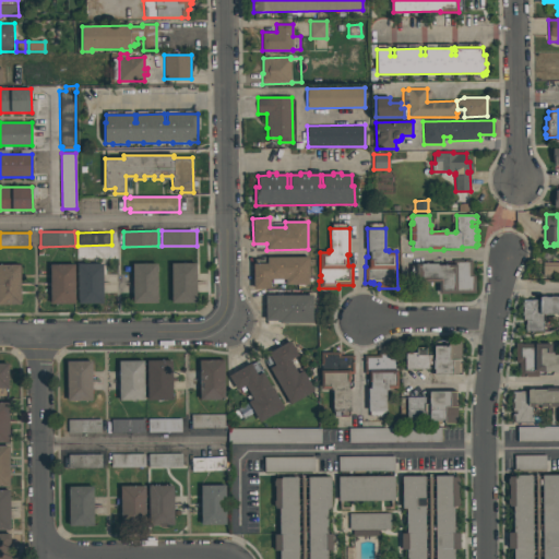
[(309,257),(309,285),(285,285),(285,280),(271,280),(271,288),(253,288),(253,263),(266,263),(266,258),(309,257)]
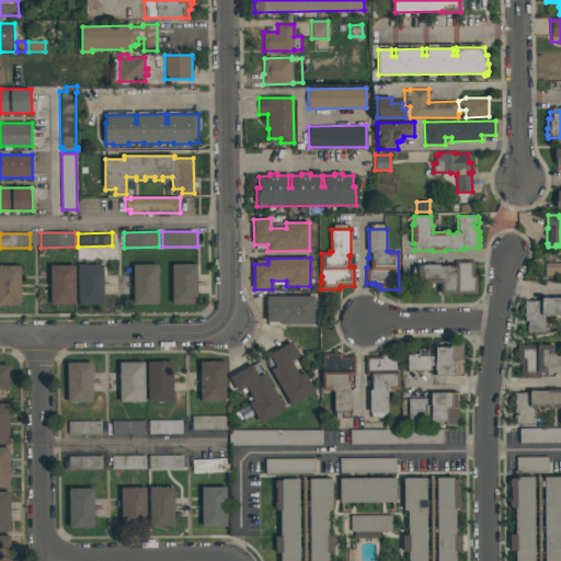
[(473,260),(473,275),(477,275),(477,295),(441,295),(441,283),(416,284),(416,267),(423,267),(423,265),(439,264),(439,266),(455,265),(455,261),(473,260)]
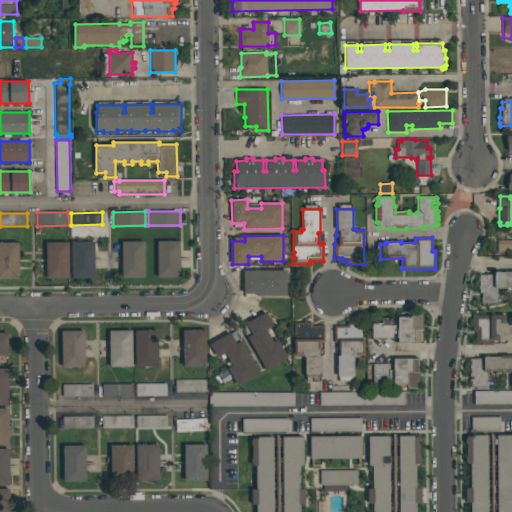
[(511,252),(497,252),(497,241),(511,240),(511,252)]
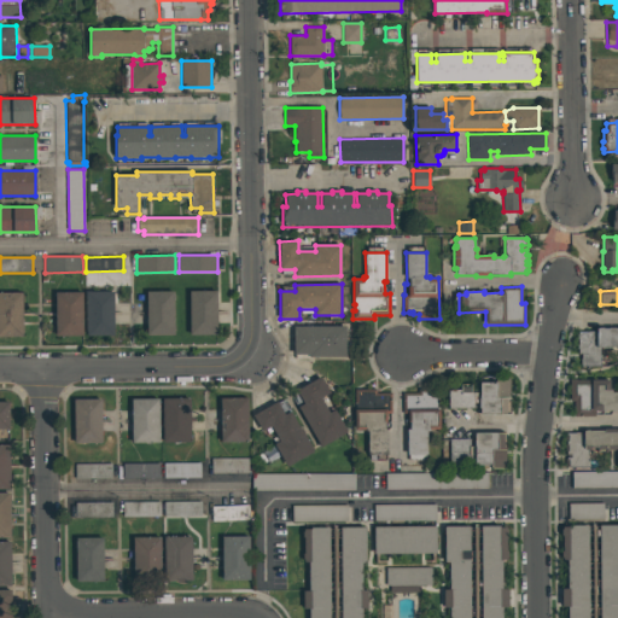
[(87,336),(86,291),(114,291),(115,334),(87,336)]
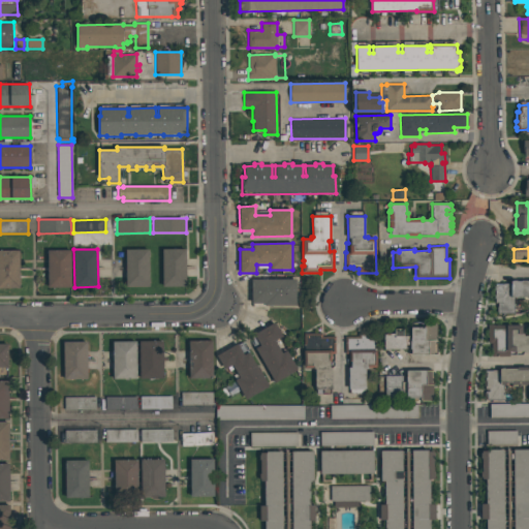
[(125,250),(149,249),(149,286),(126,287),(125,250)]
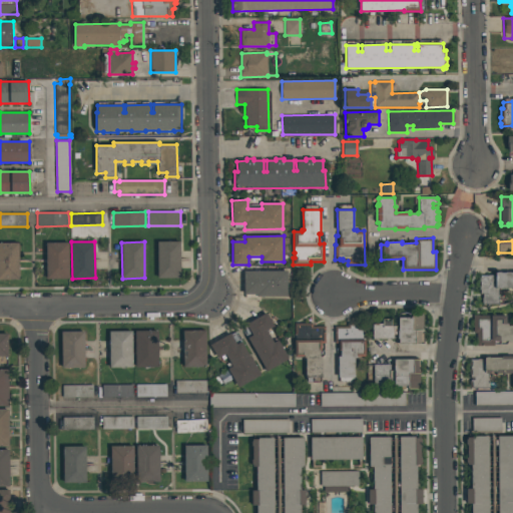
[(158,278),(157,241),(180,241),(180,278),(158,278)]
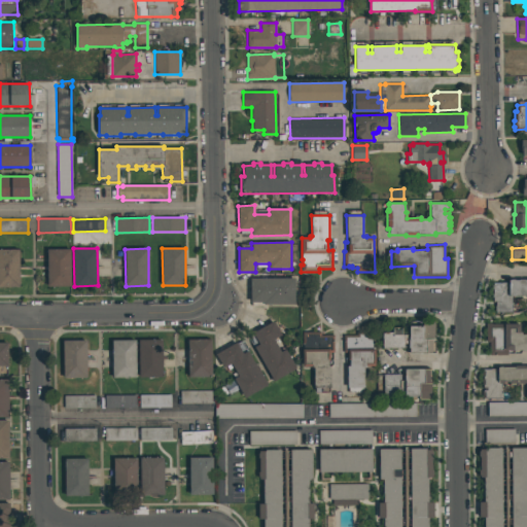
[(0,249),(20,249),(20,286),(0,286),(0,249)]
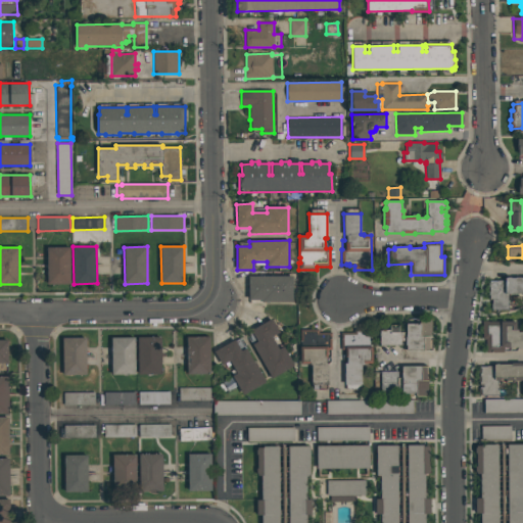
[(47,284),(47,247),(69,247),(69,284),(47,284)]
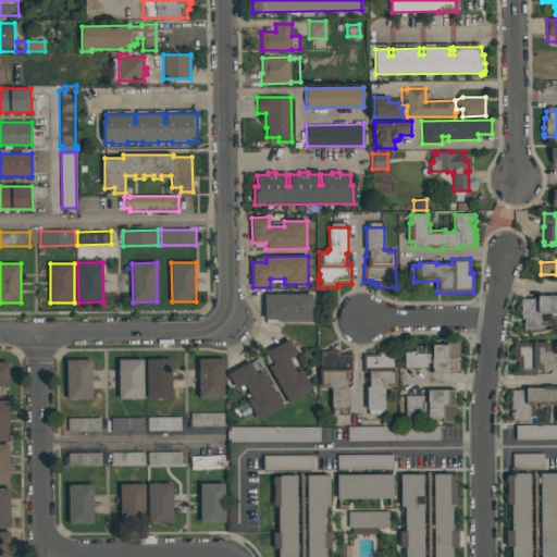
[(311,294),(311,322),(279,322),(279,320),(265,320),(265,294),(311,294)]
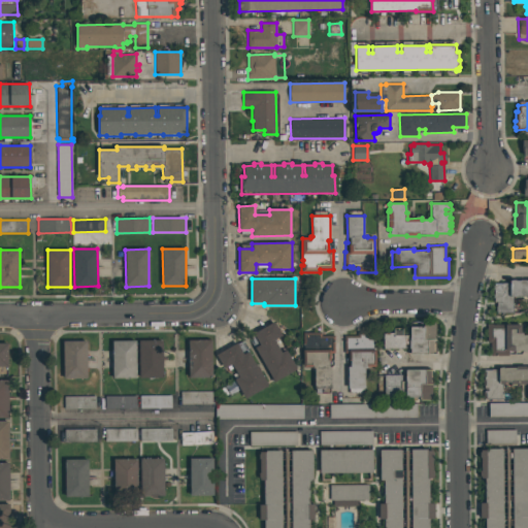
[(527,297),(513,297),(513,303),(514,303),(514,307),(513,307),(513,308),(514,308),(514,312),(513,312),(513,314),(503,314),(503,315),(500,315),(500,314),(496,314),(496,312),(496,306),(496,302),(494,302),(494,299),(493,299),(493,294),(494,294),(494,290),(493,290),(493,286),(494,286),(494,284),(502,284),(502,283),(507,283),(507,284),(509,284),(509,281),(512,281),(515,279),(515,281),(520,281),(520,279),(525,279),(525,281),(527,281),(527,279),(527,297)]
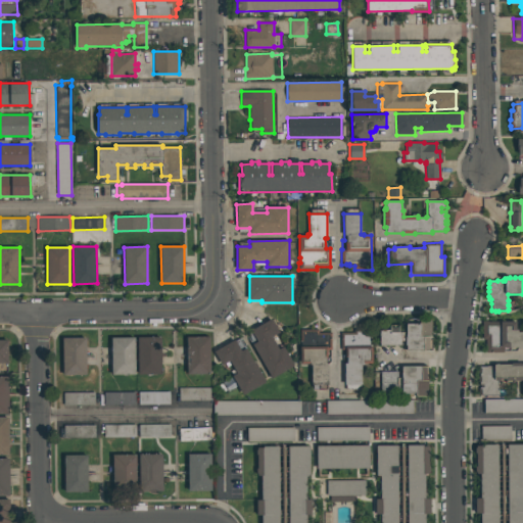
[(272,337),(279,349),(283,346),(294,365),(272,378),(270,375),(268,376),(263,368),(264,368),(257,358),(259,358),(252,345),(257,341),(250,331),(271,319),(280,332),(272,337)]
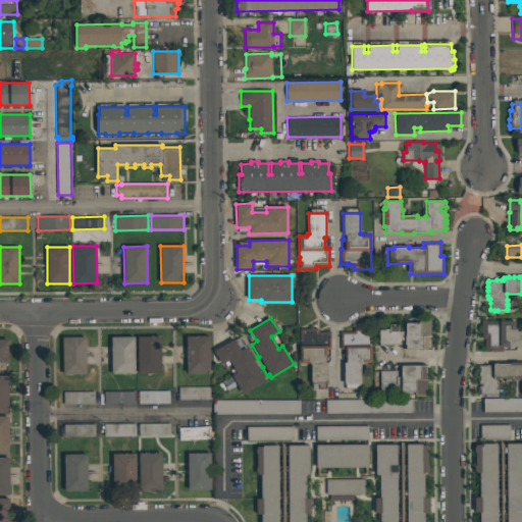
[(405,323),(419,323),(419,319),(430,319),(430,336),(428,336),(428,351),(406,351),(406,345),(405,345),(405,335),(405,323)]
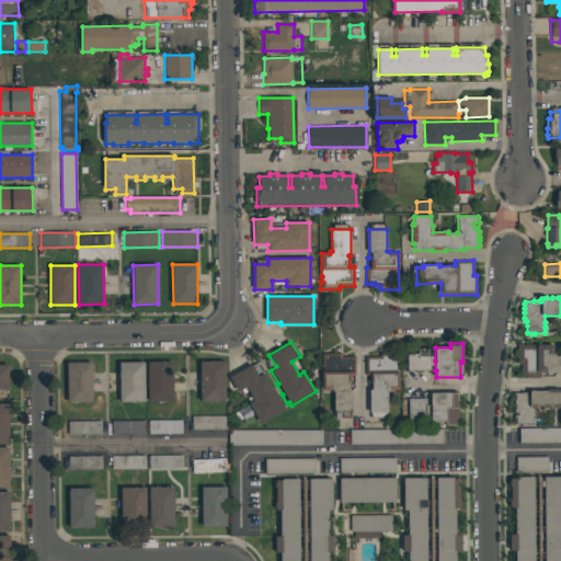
[(560,356),(560,374),(554,374),(546,374),(546,373),(540,373),(540,378),(528,378),(528,374),(526,374),(526,378),(521,378),(521,364),(517,364),(517,344),(523,344),(523,345),(553,345),(553,354),(556,354),(556,356),(560,356)]
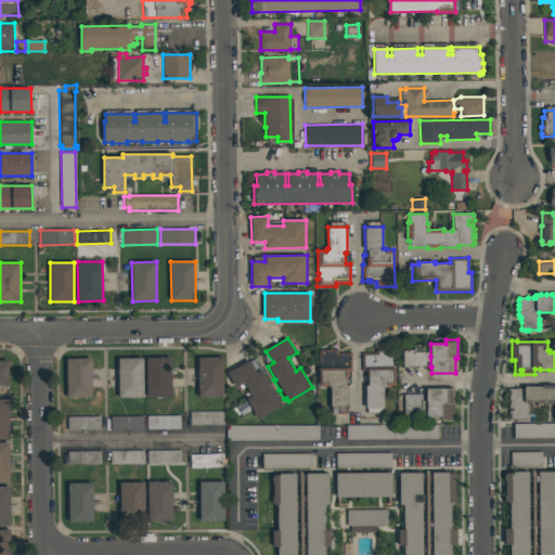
[(426,352),(426,356),(426,366),(403,366),(402,350),(413,350),(413,346),(423,346),(424,352),(426,352)]
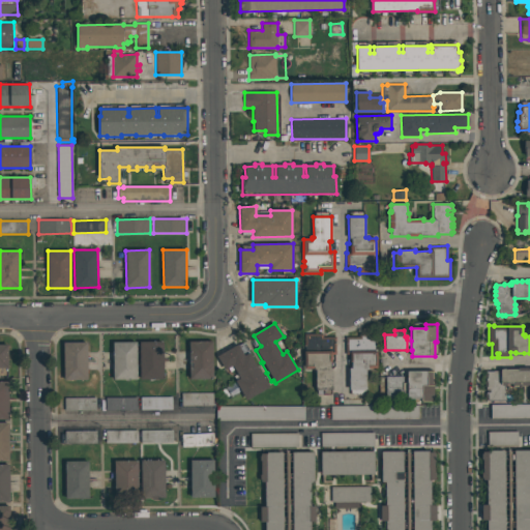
[(335,354),(331,355),(331,362),(330,362),(330,369),(332,369),(332,389),(316,390),(316,370),(304,370),(303,333),(322,333),(322,336),(335,336),(335,354)]
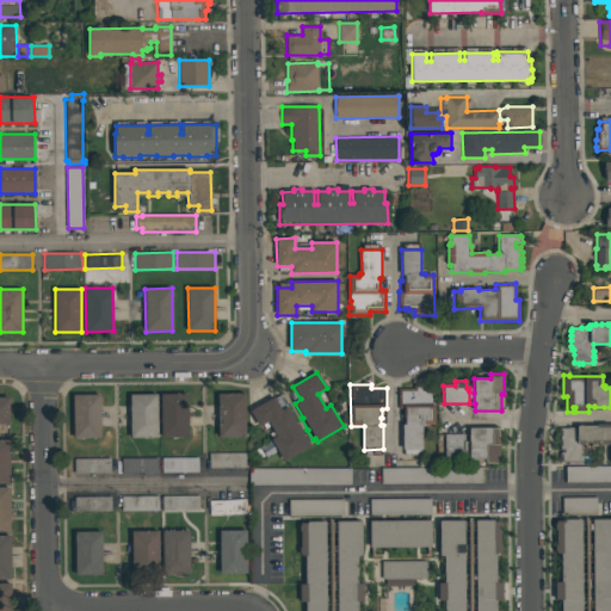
[(433,405),(434,405),(434,425),(424,425),(424,426),(421,426),(423,450),(402,450),(402,425),(406,425),(405,418),(403,418),(403,409),(399,409),(397,389),(413,388),(413,384),(433,384),(433,405)]
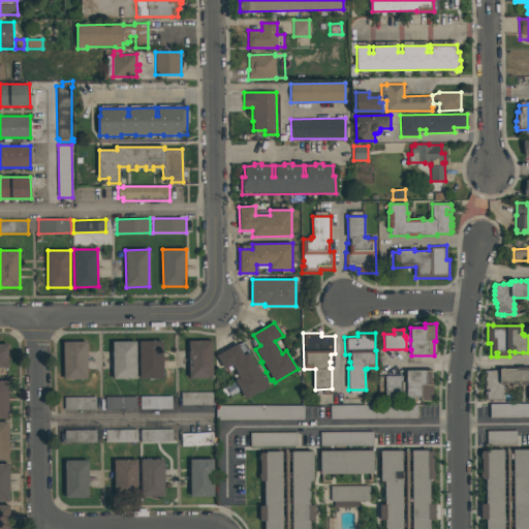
[(63,342),(87,341),(88,379),(63,379),(63,342)]
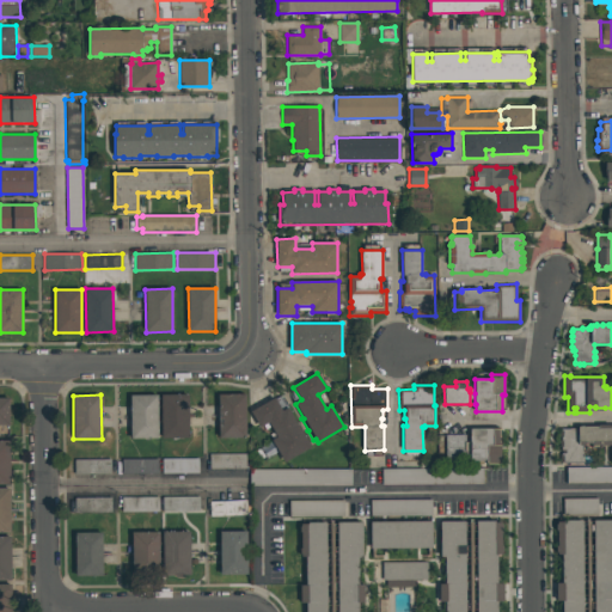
[(130,395),(158,395),(158,438),(130,439),(130,395)]
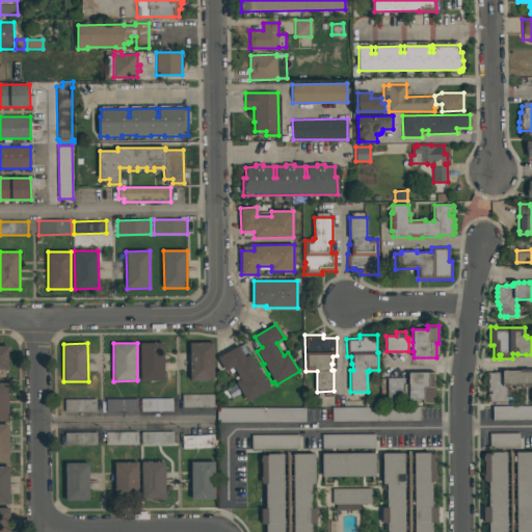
[(141,380),(140,343),(164,343),(164,380),(141,380)]
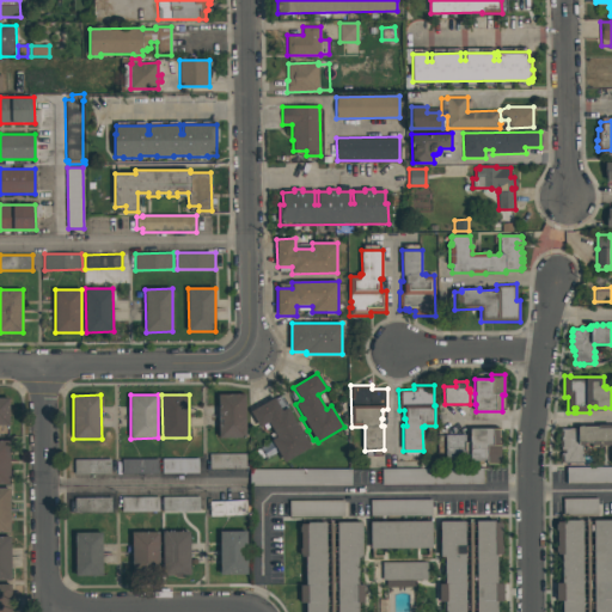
[(219,395),(245,395),(246,438),(219,439),(219,395)]
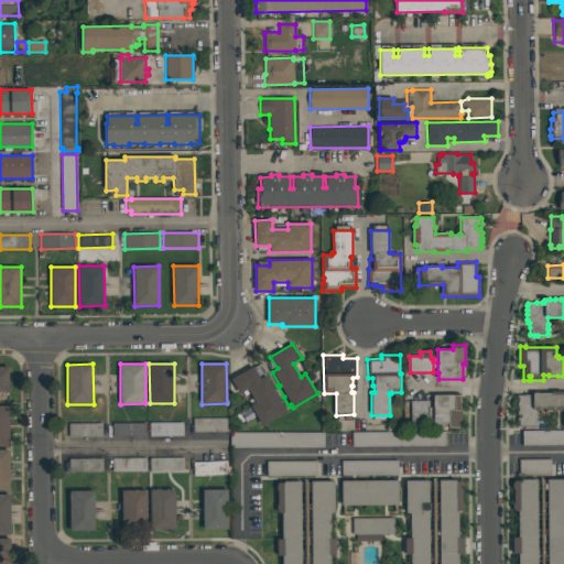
[(252,366),(260,378),(264,376),(286,412),(262,426),(250,405),(256,402),(247,389),(239,394),(230,379),(252,366)]
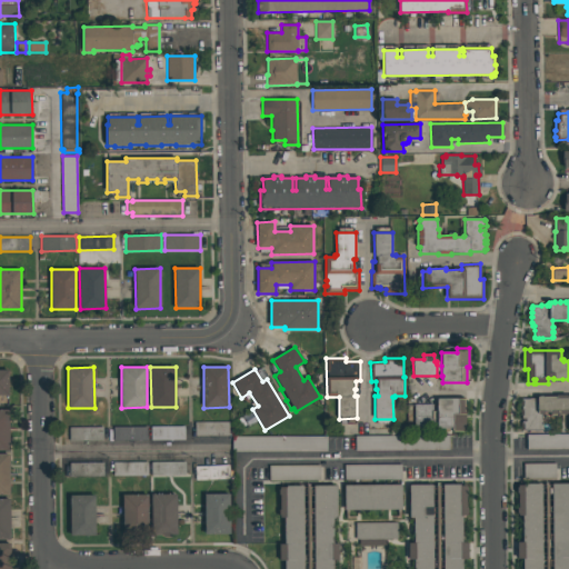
[(0,395),(0,370),(9,370),(9,395),(0,395)]
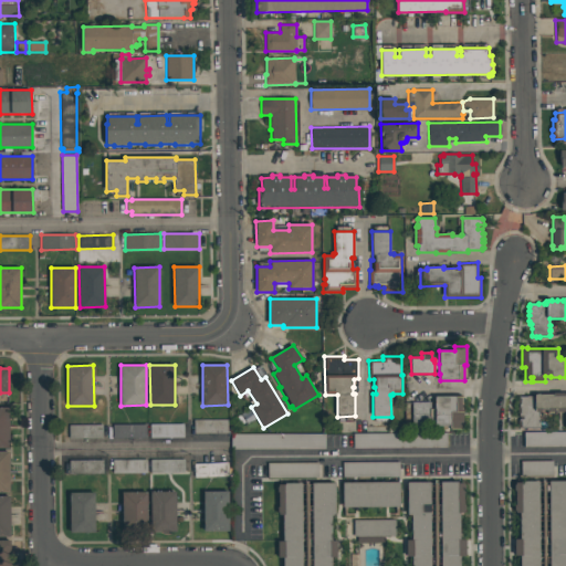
[(565,412),(549,412),(549,410),(541,410),(541,412),(540,412),(540,428),(527,429),(527,430),(524,430),(524,429),(521,429),(521,428),(519,428),(519,427),(517,427),(517,420),(519,420),(519,419),(523,419),(523,417),(519,417),(519,413),(517,413),(517,408),(519,408),(519,404),(521,404),(521,399),(519,399),(519,397),(527,397),(527,396),(532,396),(532,397),(534,397),(534,395),(536,395),(536,394),(540,394),(540,395),(553,395),(553,392),(564,392),(564,395),(565,394),(565,412)]
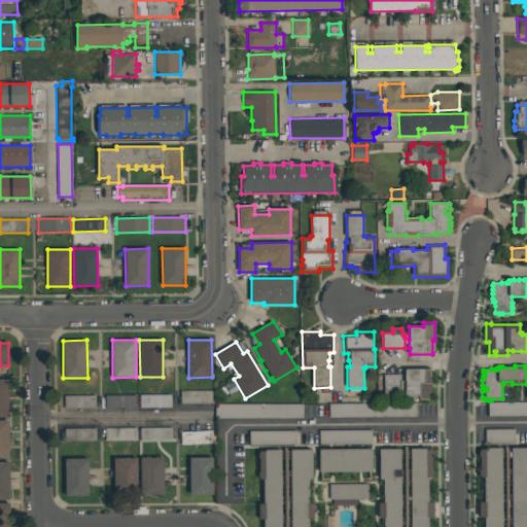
[(405,370),(429,369),(429,383),(431,383),(431,399),(419,399),(419,396),(405,397),(405,381),(405,376),(405,370)]
